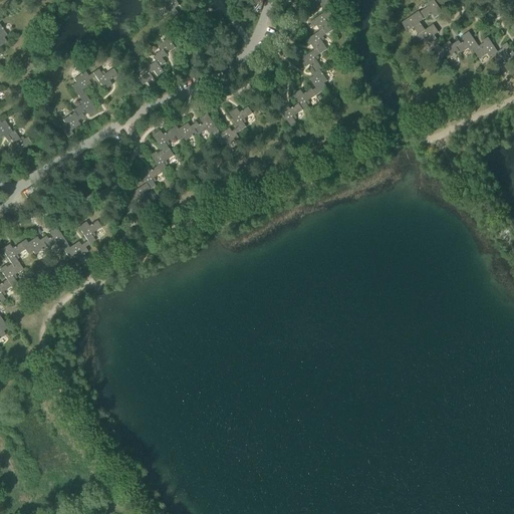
[(175,0),(169,4),(165,7),(169,13),(170,13),(173,17),(178,13),(175,9),(180,6),(175,0)]
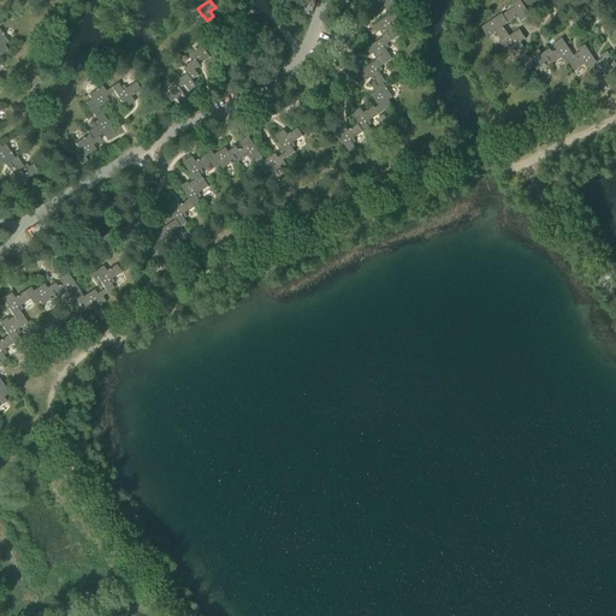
[(384,7),(389,15),(392,12),(389,6),(394,1),(392,0),(366,0),(368,3),(371,0),(372,0),(379,11),(384,7)]
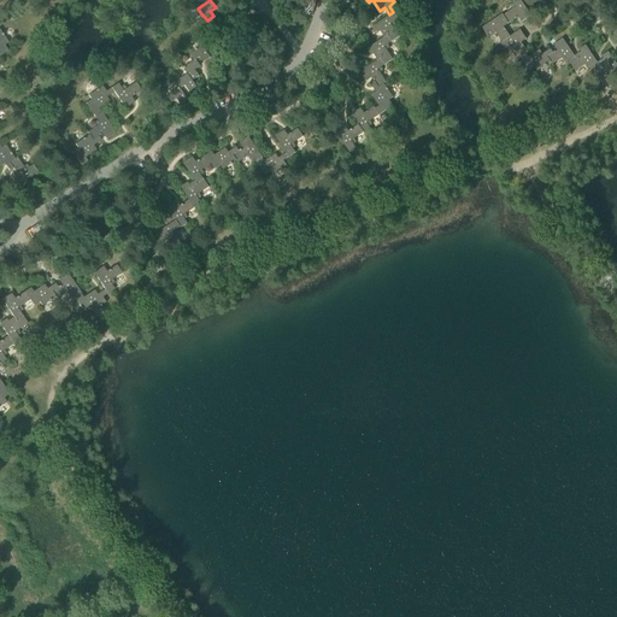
[(510,0),(515,7),(503,16),(509,24),(517,18),(521,23),(530,16),(519,0),(510,0)]
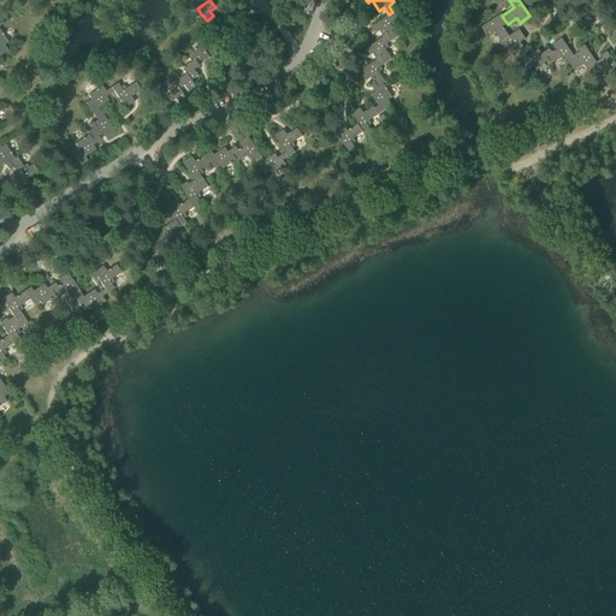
[(379,31),(383,37),(388,35),(392,42),(398,37),(390,25),(397,19),(392,12),(389,15),(372,27),(377,33),(379,31)]
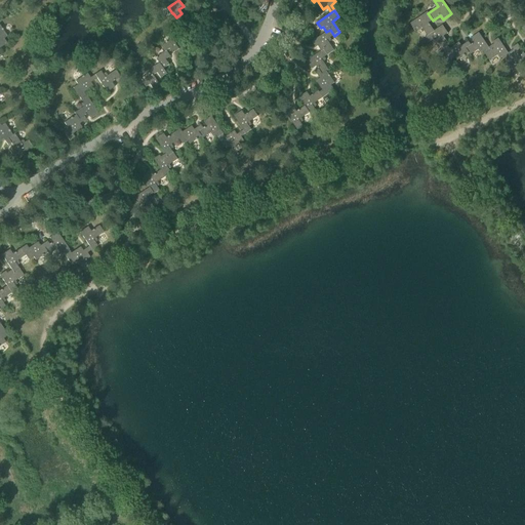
[(419,26),(427,37),(434,32),(428,24),(433,21),(428,13),(428,12),(409,24),(413,30),(419,26)]
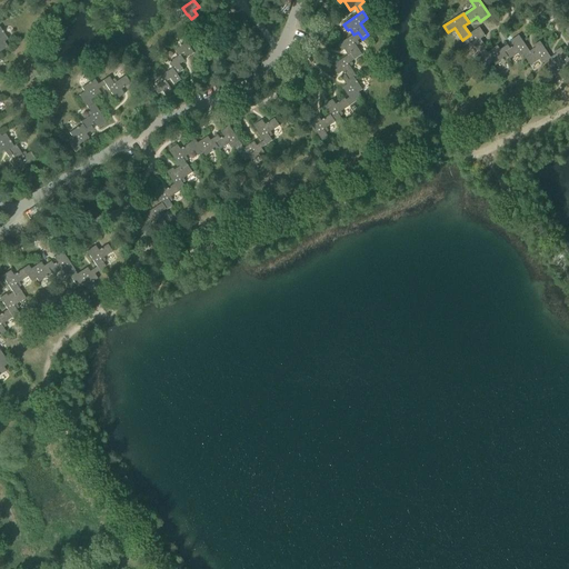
[(471,42),(479,56),(486,51),(485,50),(486,49),(480,40),(485,37),(479,28),(470,35),(462,40),(460,41),(465,47),(471,42)]
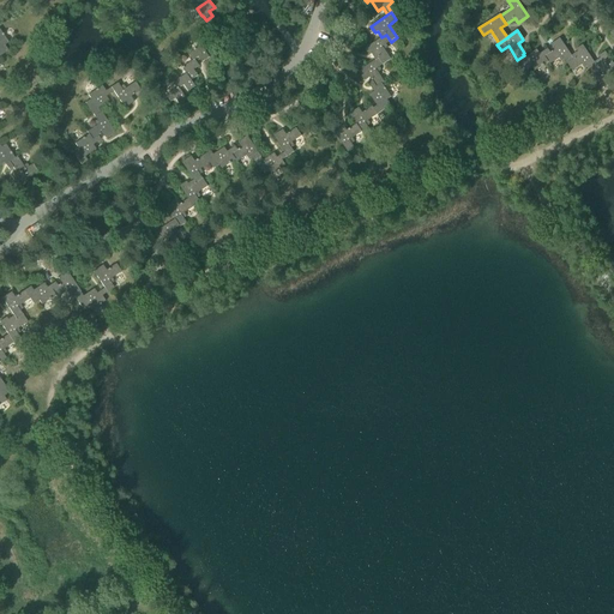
[(0,55),(11,49),(0,31),(0,55)]
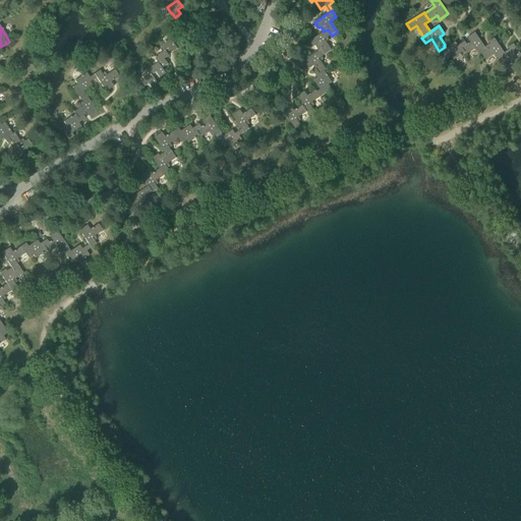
[(315,46),(319,51),(322,49),(326,54),(331,50),(325,41),(332,36),(328,30),(324,32),(309,42),(313,47),(315,46)]
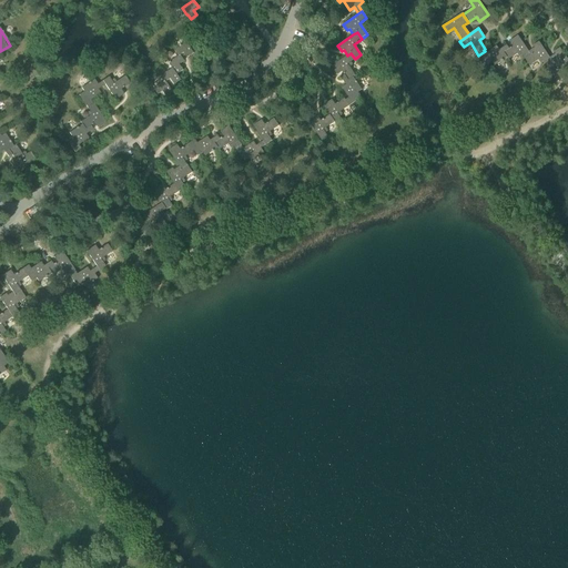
[(519,52),(524,60),(530,56),(528,52),(518,36),(509,42),(511,47),(509,49),(503,53),(506,58),(507,60),(519,52)]
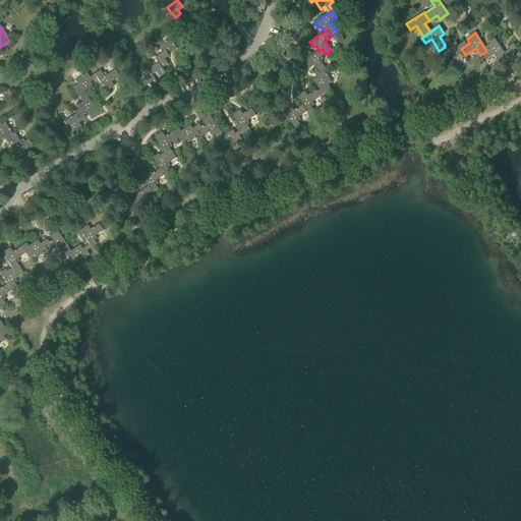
[(159,46),(163,52),(165,50),(165,51),(169,49),(172,53),(178,49),(170,38),(159,46)]
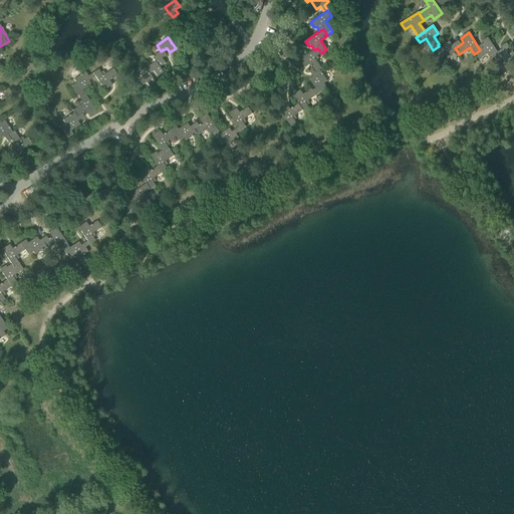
[(489,53),(493,59),(499,55),(497,52),(487,38),(482,41),(483,43),(478,47),(480,50),(474,54),(478,60),(489,53)]
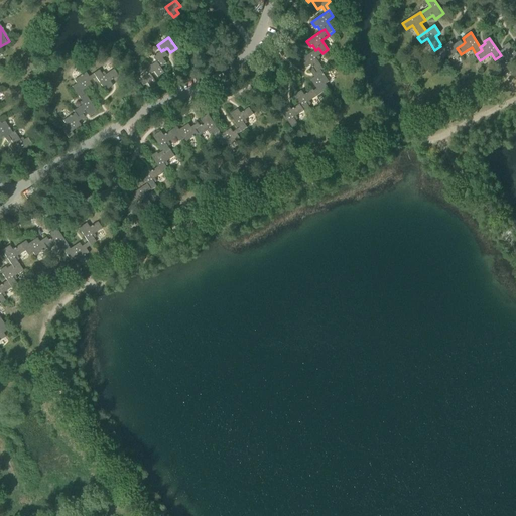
[(448,60),(460,52),(457,48),(463,44),(461,41),(454,45),(452,42),(441,48),(440,46),(434,50),(441,60),(446,56),(448,60)]
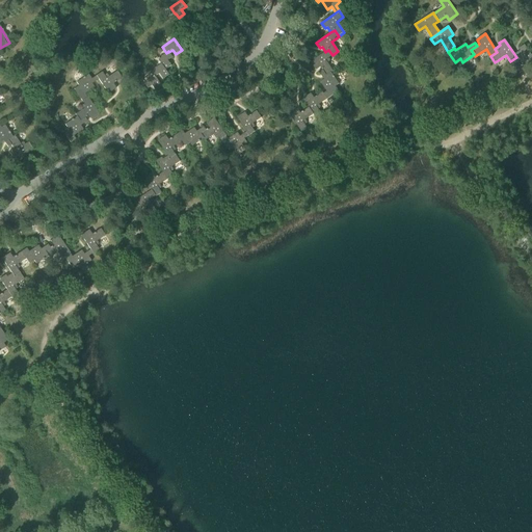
[(516,57),(510,61),(514,68),(526,60),(530,68),(531,64),(531,55),(525,45),(519,49),(520,51),(514,54),(516,57)]
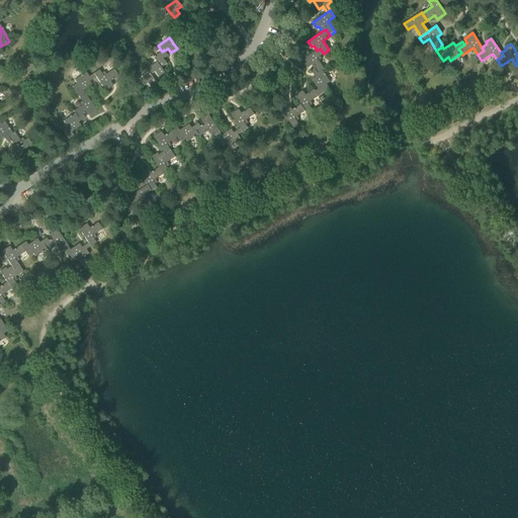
[(312,66),(314,69),(318,74),(322,71),(324,69),(317,58),(324,54),(320,49),(317,51),(301,61),(308,69),(312,66)]
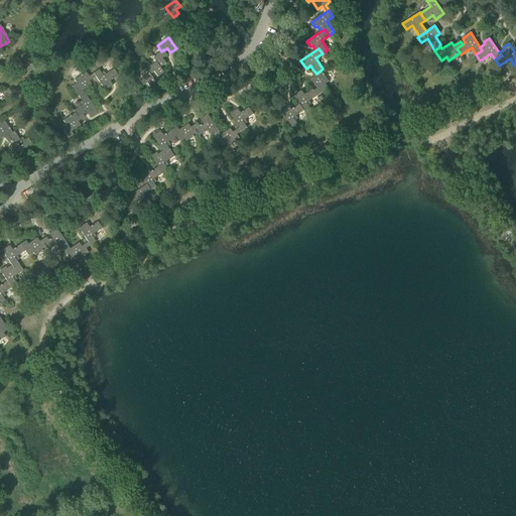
[(152,57),(156,62),(157,62),(160,68),(166,63),(162,58),(167,55),(163,50),(163,49),(161,51),(152,57)]
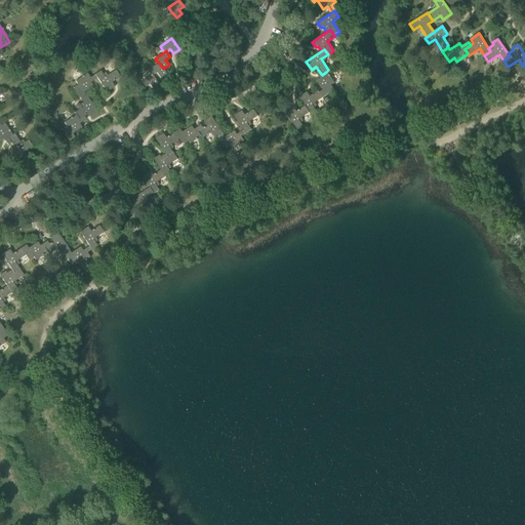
[(149,71),(151,75),(153,75),(153,76),(157,73),(161,78),(167,74),(163,69),(160,64),(159,64),(149,71)]
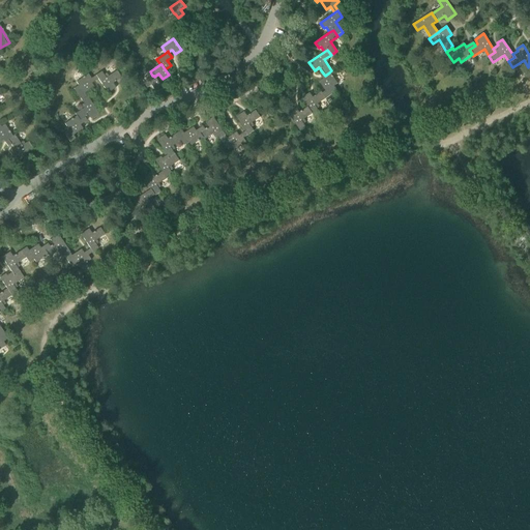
[(100,71),(95,76),(97,79),(108,93),(116,88),(113,84),(121,78),(116,70),(106,78),(100,71)]
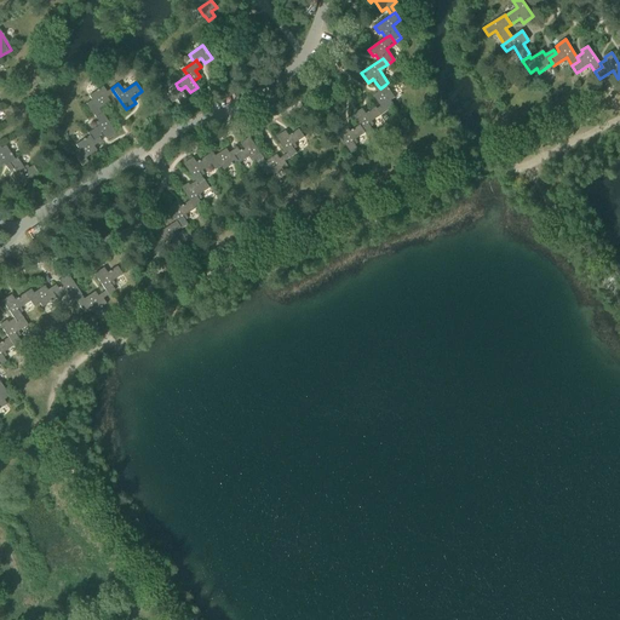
[(380,107),(377,109),(382,115),(395,105),(392,101),(395,98),(385,85),(380,89),(375,82),(372,85),(378,92),(373,96),(380,107)]
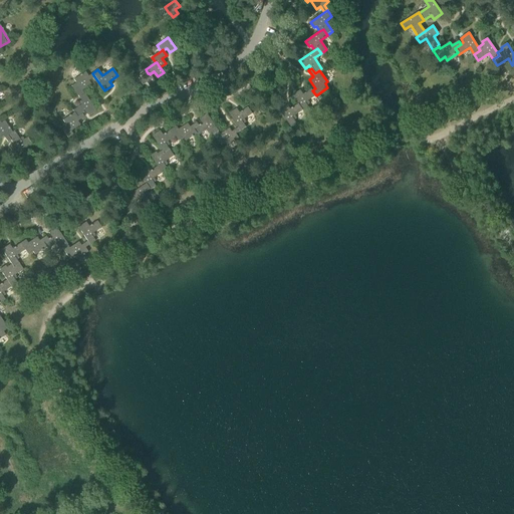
[(70,86),(77,97),(84,93),(82,90),(90,84),(88,81),(94,76),(92,73),(87,76),(84,72),(72,80),(75,83),(70,86)]
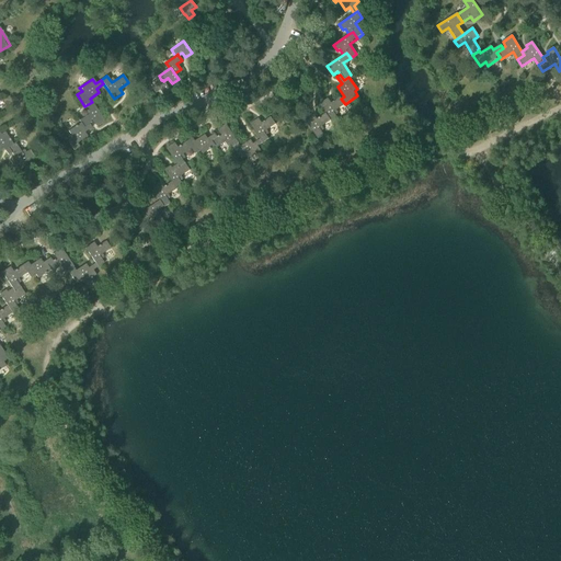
[(163,80),(161,80),(151,88),(156,93),(160,90),(164,95),(171,91),(163,81),(163,80)]
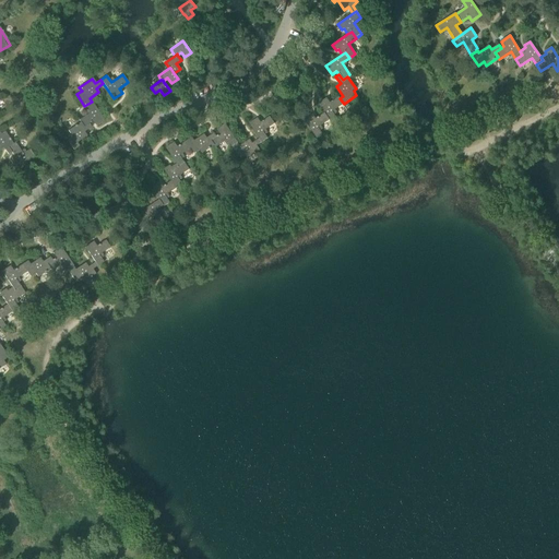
[(318,104),(324,113),(330,120),(331,122),(336,118),(332,113),(344,104),(340,98),(339,97),(330,103),(326,98),(318,104)]
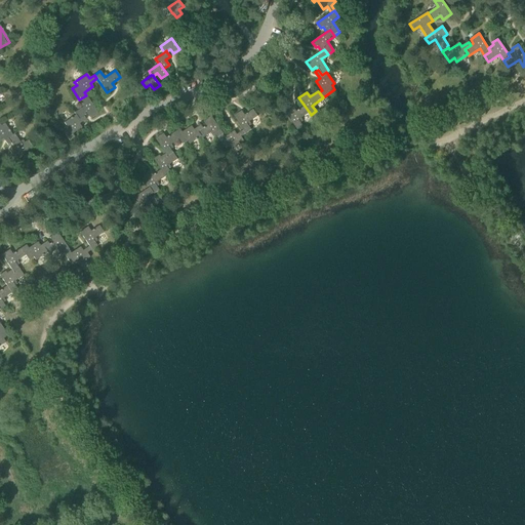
[(74,113),(75,115),(78,120),(84,116),(87,114),(90,119),(97,113),(86,95),(79,99),(84,107),(74,113)]
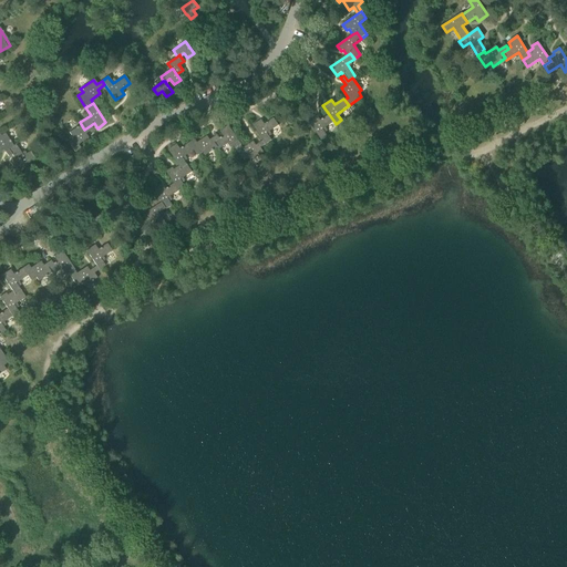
[(334,122),(329,114),(320,121),(317,115),(308,122),(321,141),(327,136),(325,133),(327,131),(326,129),(334,122)]
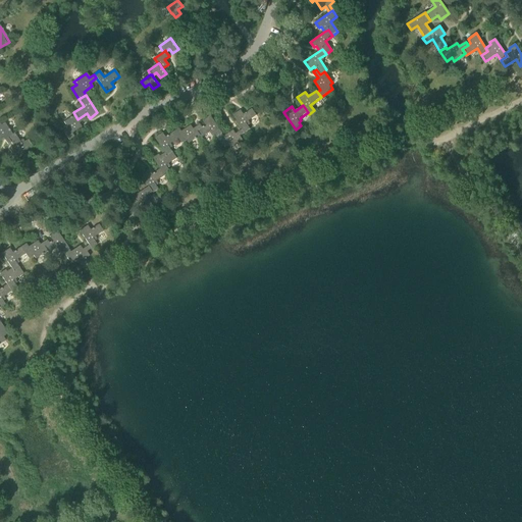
[(232,115),(242,129),(244,133),(251,128),(247,122),(257,116),(252,109),(244,114),(241,110),(232,115)]
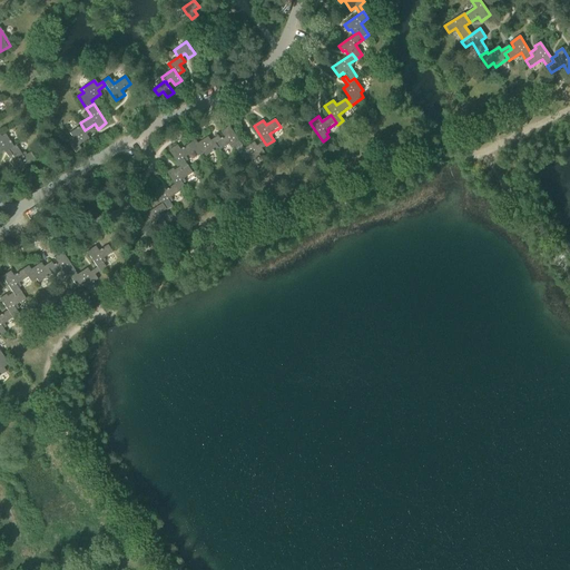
[(85,130),(81,125),(68,134),(71,137),(67,140),(75,154),(81,149),(78,146),(89,139),(86,135),(94,129),(91,126),(85,130)]
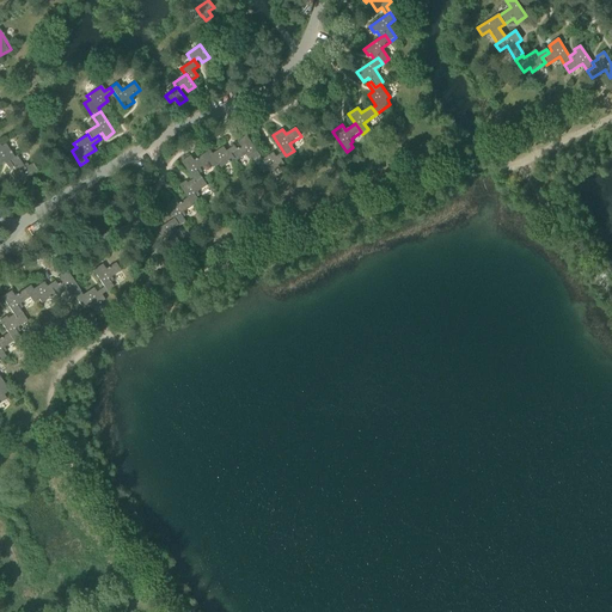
[(240,147),(237,150),(231,154),(234,160),(236,163),(248,154),(254,163),(261,157),(246,135),(237,142),(240,147)]
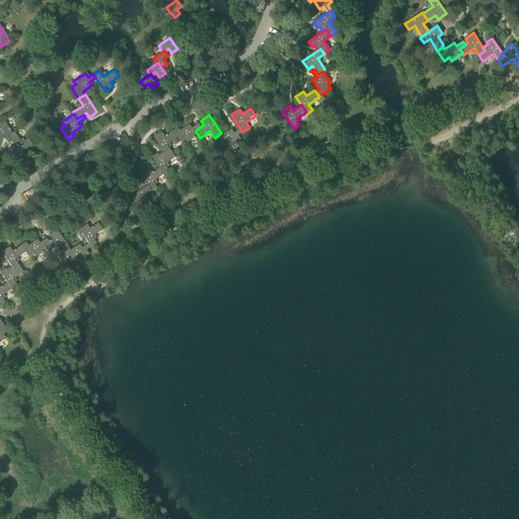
[(7,144),(10,142),(7,137),(11,134),(4,123),(0,125),(0,124),(0,139),(3,137),(7,144)]
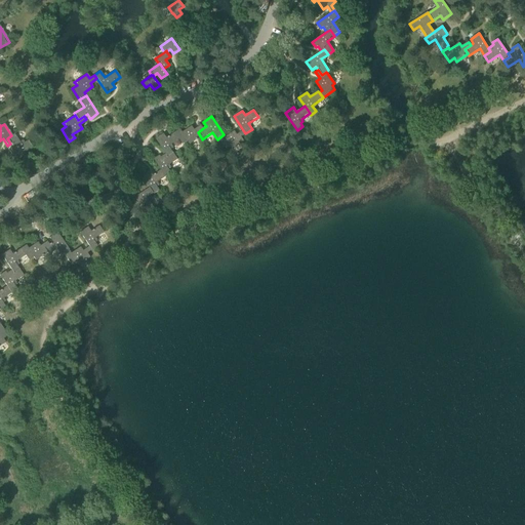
[(174,132),(179,140),(183,145),(188,142),(190,145),(201,137),(198,132),(203,128),(201,125),(194,130),(192,126),(183,132),(180,129),(174,132)]
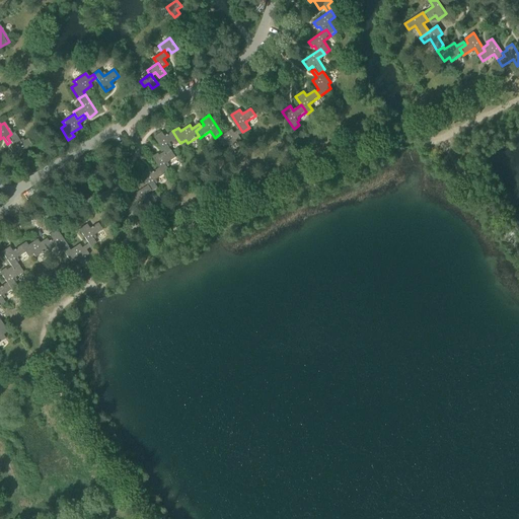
[(223,136),(221,133),(215,138),(222,148),(227,145),(229,148),(241,140),(238,135),(242,132),(240,129),(234,133),(231,130),(223,136)]
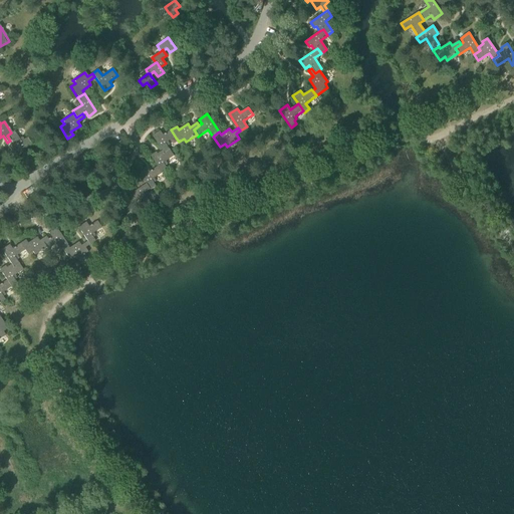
[(153,136),(162,151),(165,155),(171,151),(166,144),(176,138),(171,130),(163,136),(161,131),(153,136)]
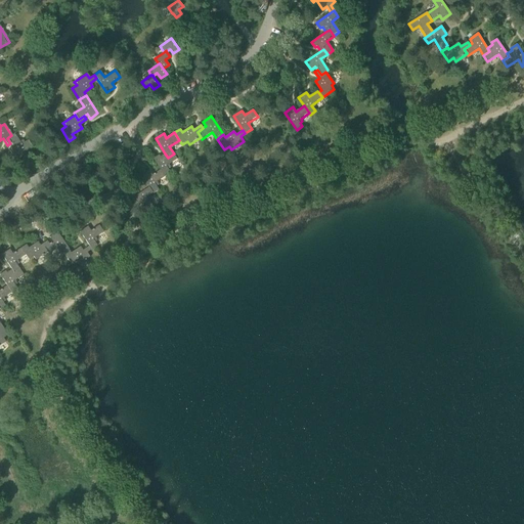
[(7,138),(10,143),(13,146),(8,149),(13,158),(32,145),(28,139),(20,144),(14,134),(11,135),(7,138)]
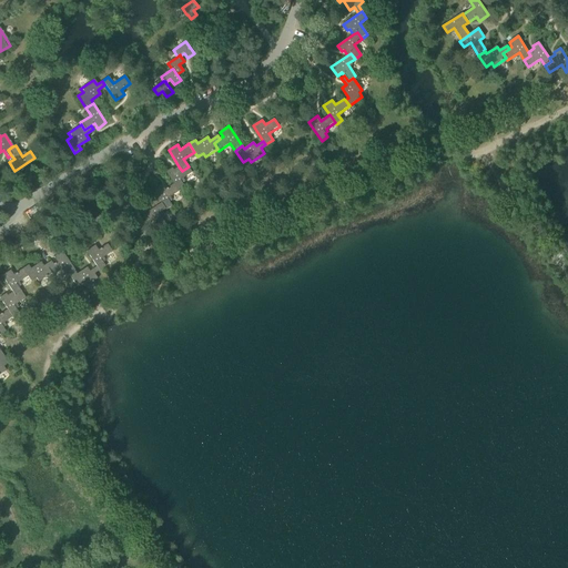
[(166,172),(174,184),(179,192),(185,188),(181,181),(193,172),(189,166),(182,171),(179,166),(174,170),(172,168),(166,172)]
